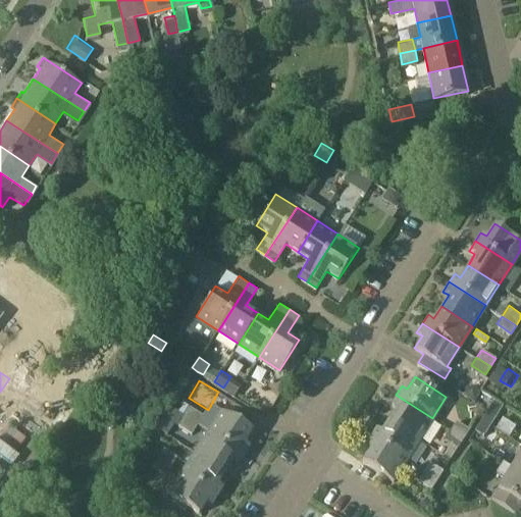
[(241,401),(264,410),(268,398),(245,390),(241,401)]
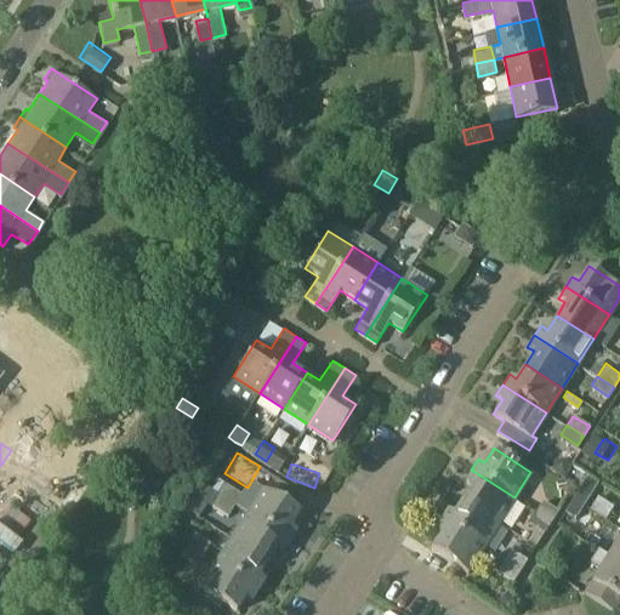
[(499,522),(515,497),(471,470),(465,479),(471,483),(461,497),(499,522)]
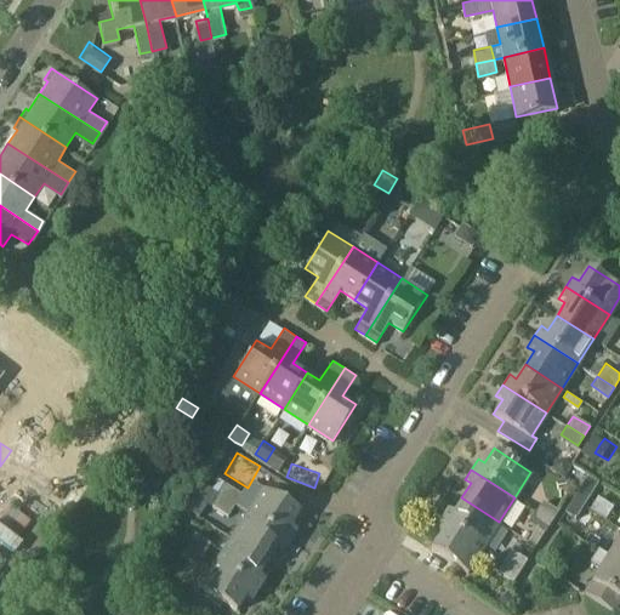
[(572,499),(581,505),(597,480),(587,474),(572,499)]
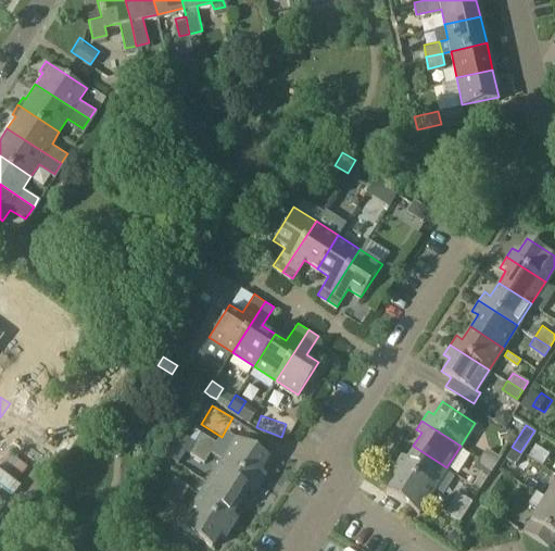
[(197,442),(210,450),(216,440),(203,431),(197,442)]
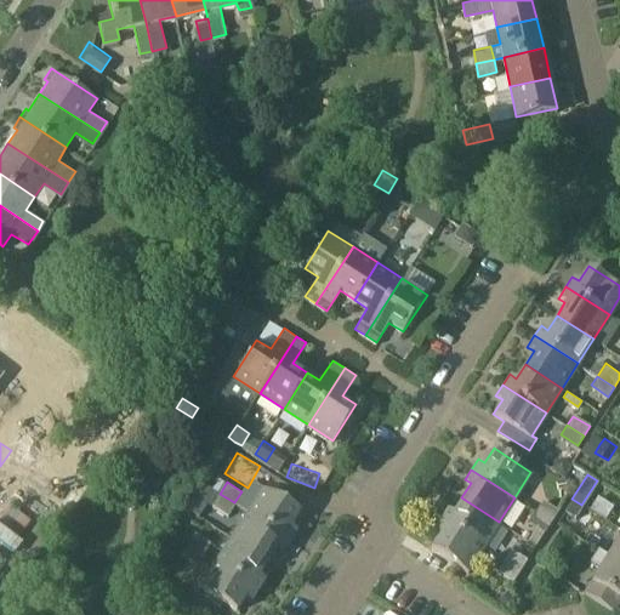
[(248,511),(291,539),(299,527),(291,522),(300,508),(263,485),(248,511)]
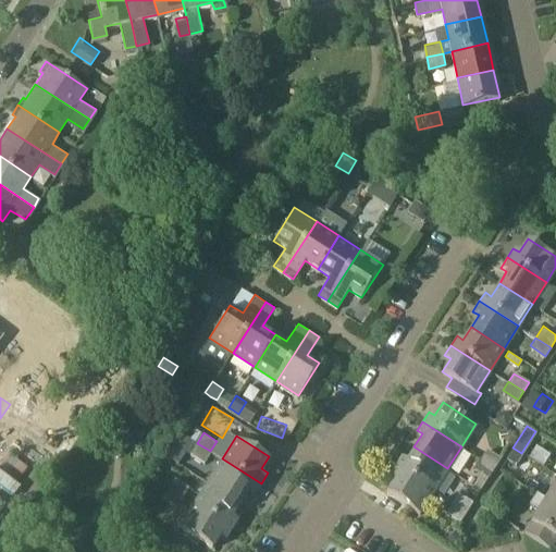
[(205,461),(210,451),(197,443),(192,452),(205,461)]
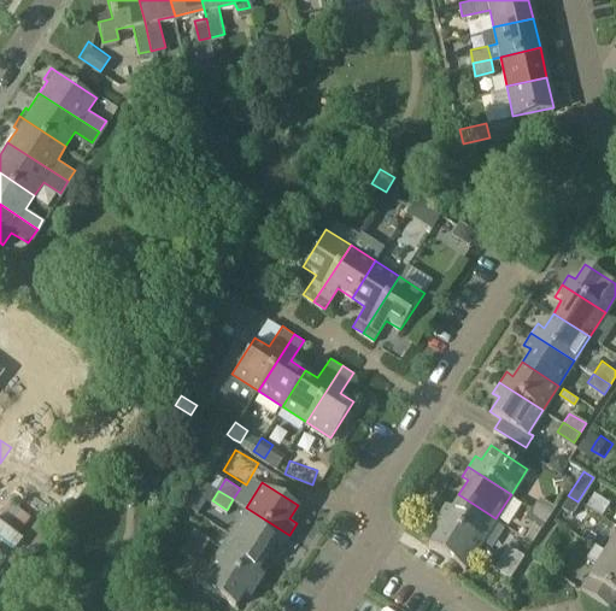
[(480,542),(496,518),(458,494),(450,509),(444,504),(436,515),(480,542)]
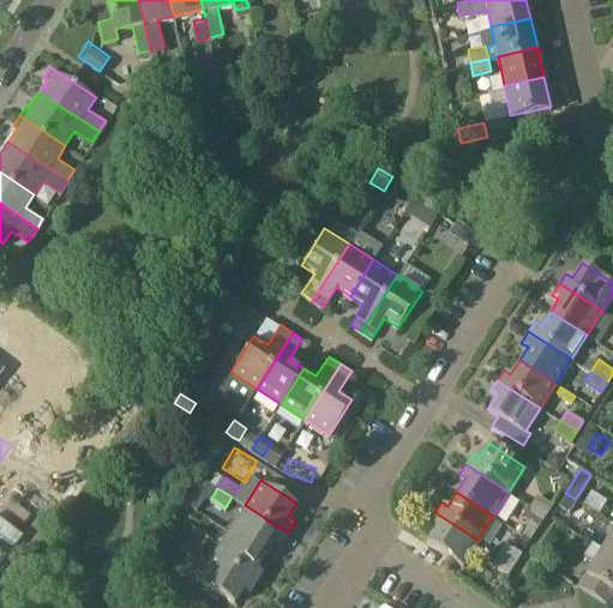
[(570,509),(575,499),(565,493),(559,503),(570,509)]
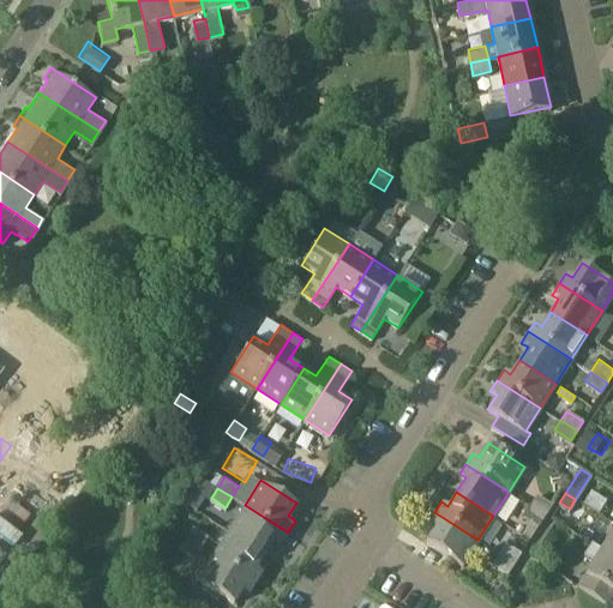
[(529,504),(546,515),(552,505),(535,495),(529,504)]
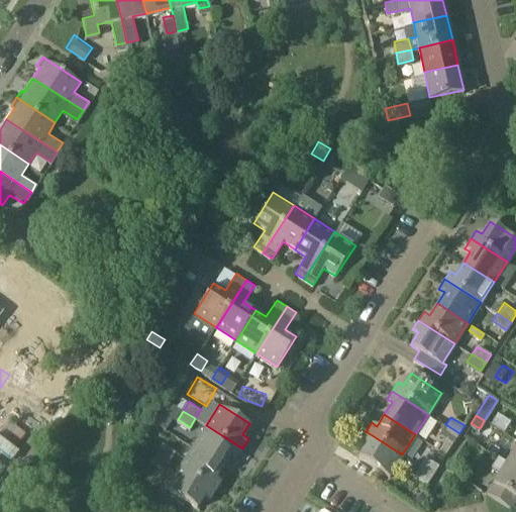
[(454,441),(459,433),(445,424),(440,432),(454,441)]
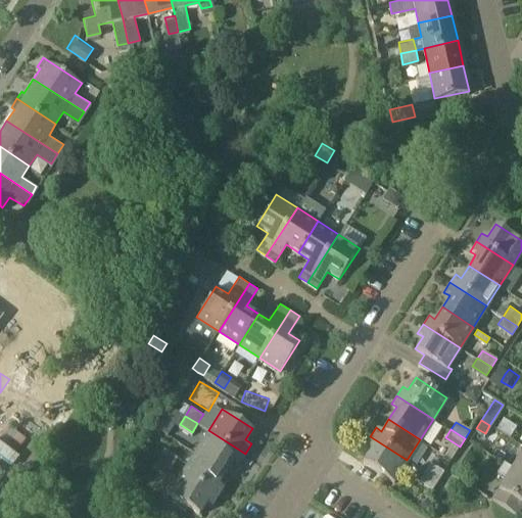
[(239,462),(245,454),(208,430),(195,451),(226,470),(233,459),(239,462)]
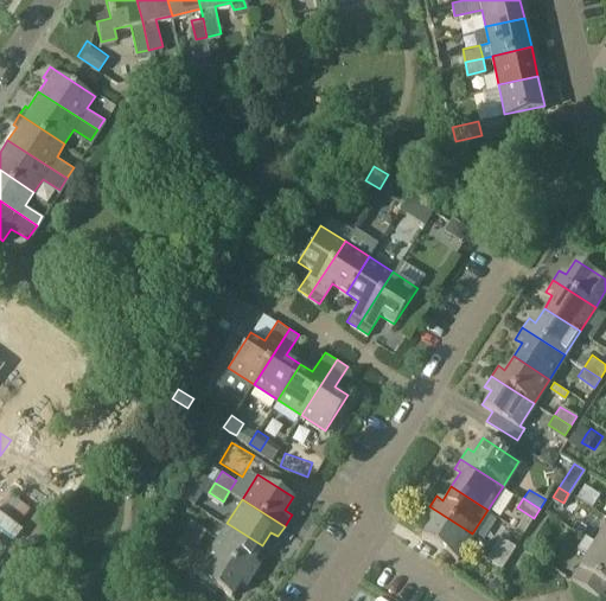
[(457,558),(472,534),(429,506),(422,517),(429,520),(420,535),(457,558)]
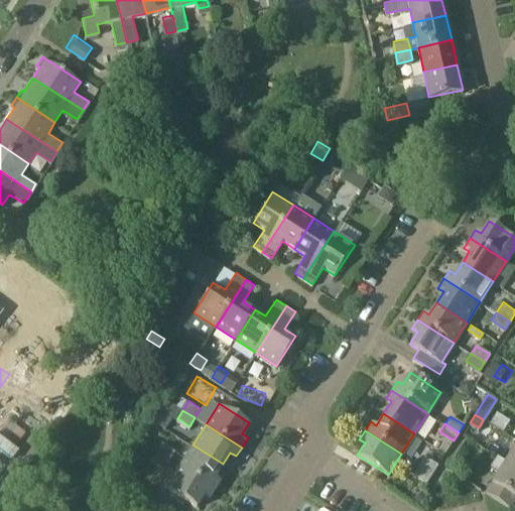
[(15,481),(20,474),(40,446),(32,439),(6,474),(15,481)]
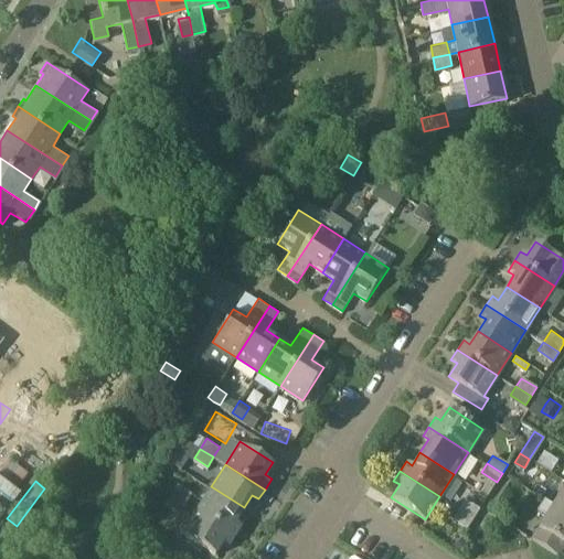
[(171,492),(184,501),(191,492),(178,483),(171,492)]
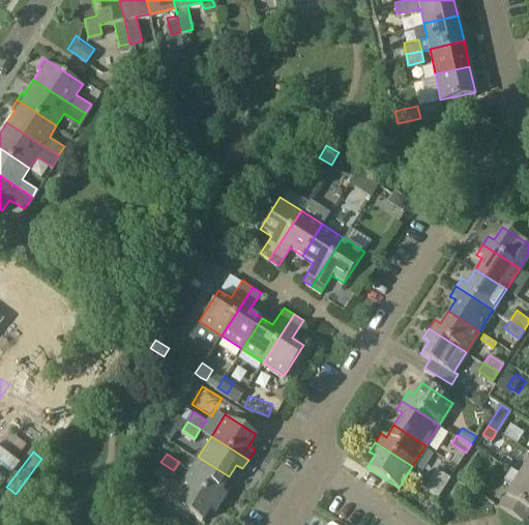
[(528,456),(518,473),(528,479),(528,456)]
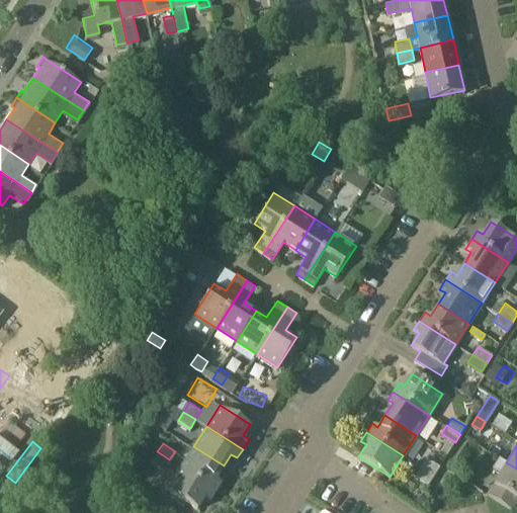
[(217,478),(224,465),(193,446),(180,466),(217,490),(222,481),(217,478)]
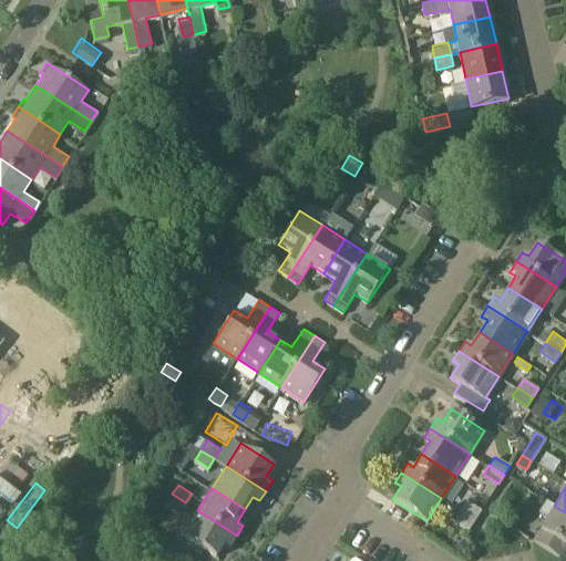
[(178,512),(185,502),(172,494),(166,504),(178,512)]
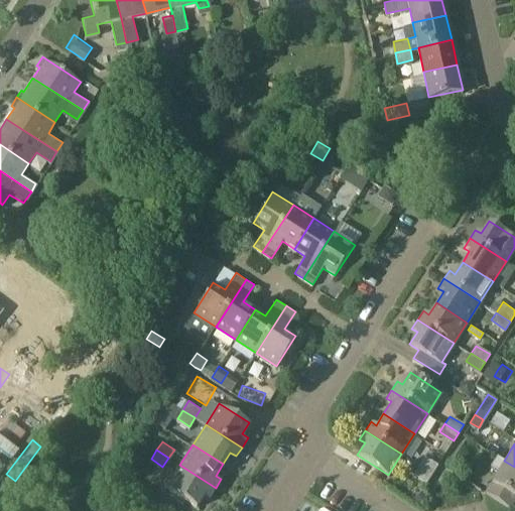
[(418,465),(432,473),(437,465),(423,457),(418,465)]
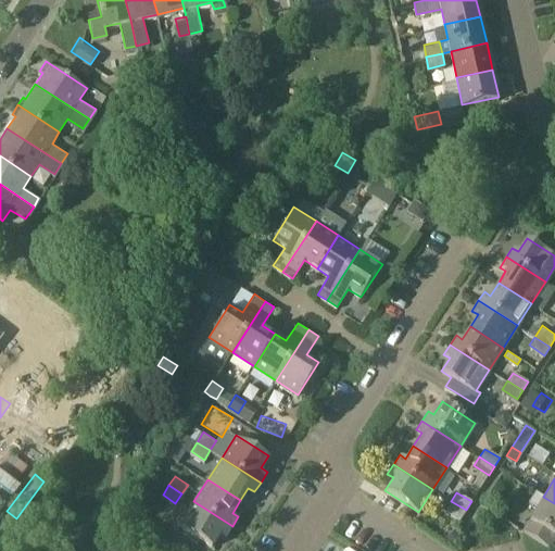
[(554,503),(543,497),(534,492),(530,500),(538,505),(524,529),(551,547),(554,539),(554,503)]
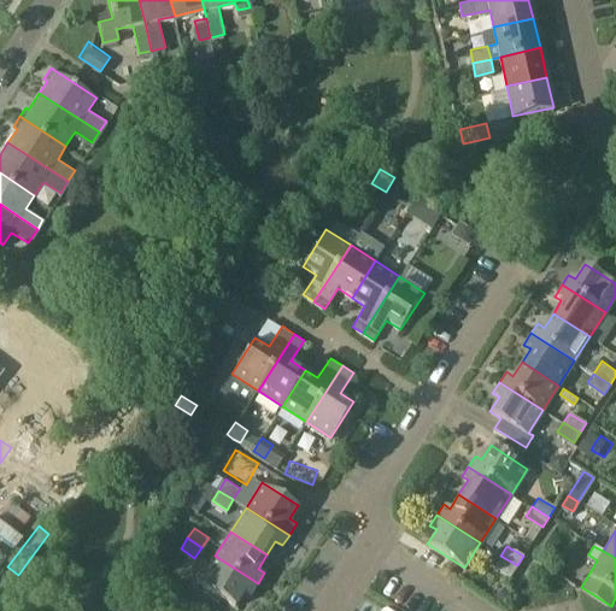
[(251,594),(258,583),(215,556),(199,581),(236,604),(245,589),(251,594)]
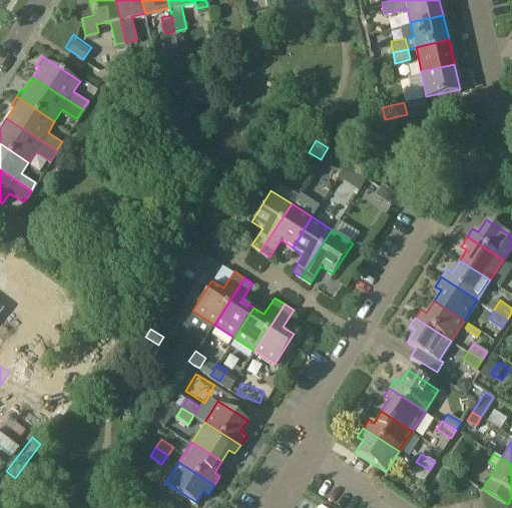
[(425,478),(430,470),(416,462),(411,469),(425,478)]
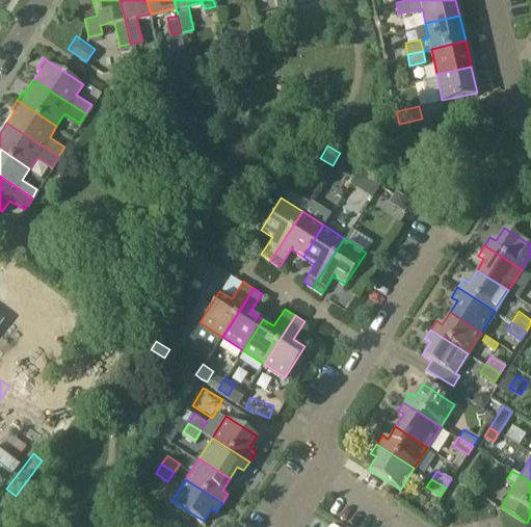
[(436,505),(426,512),(431,520),(442,512),(436,505)]
